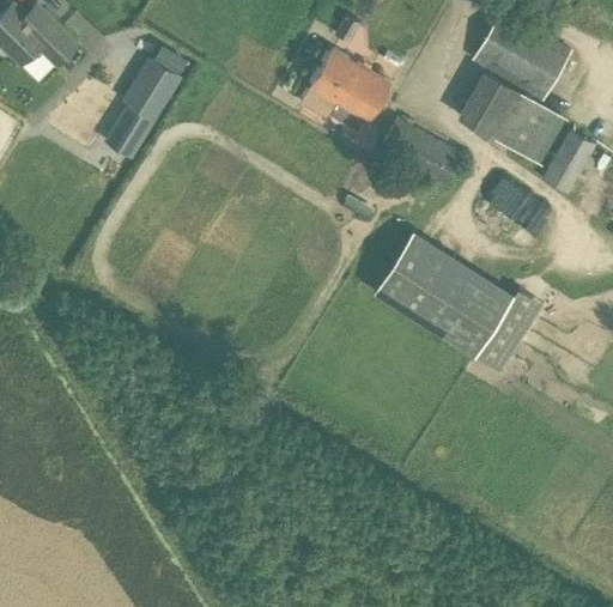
[(26,22),(12,7),(0,19),(0,56),(1,59),(7,59),(10,56),(20,67),(30,58),(34,60),(38,60),(46,53),(59,66),(56,67),(58,68),(77,48),(41,13),(32,22),(26,22)]
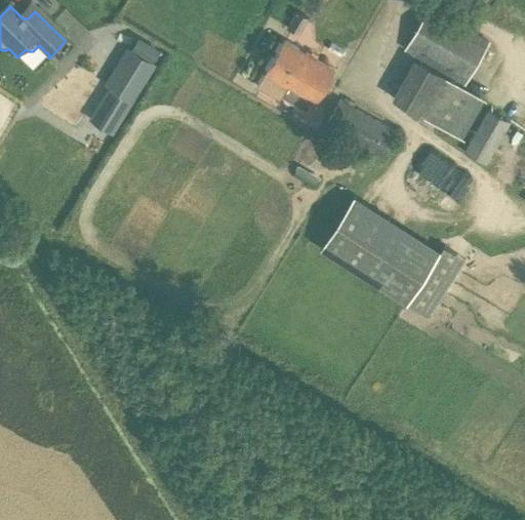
[(461,88),(487,44),(430,11),(404,55),(461,88)]
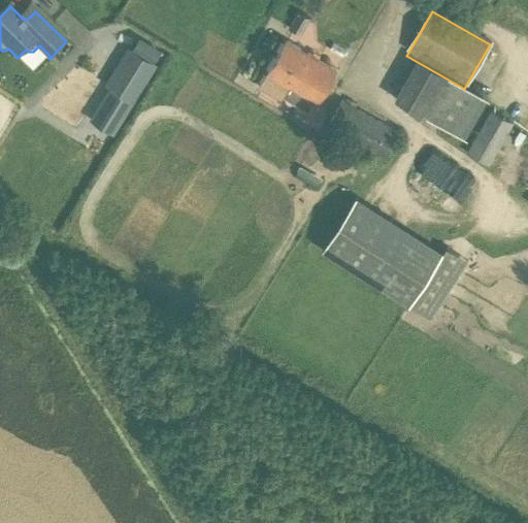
[(300,38),(307,26),(310,22),(298,14),(289,31),(300,38)]
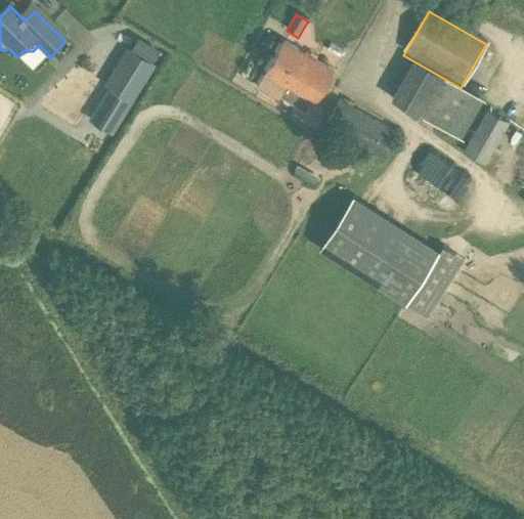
[(314,104),(333,73),(284,44),(265,76),(266,77),(259,89),(277,100),(286,87),(314,104)]
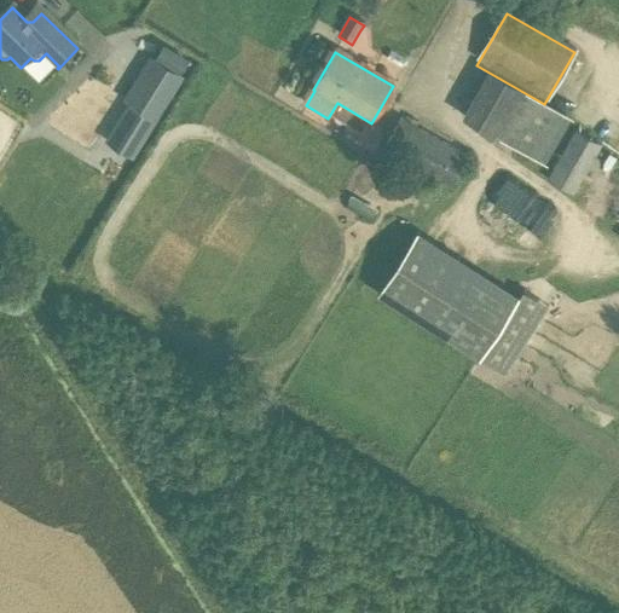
[(129,110),(108,146),(133,162),(156,126),(183,81),(150,61),(122,105),(129,110)]
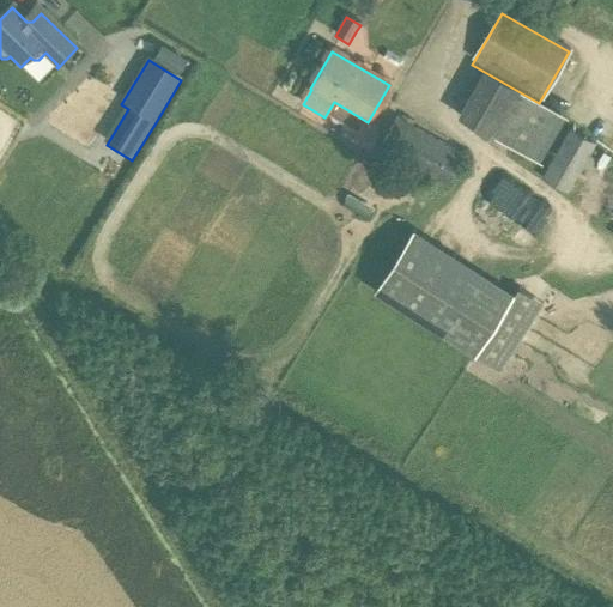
[(540,167),(565,122),(489,77),(462,121),(493,140),(540,167)]
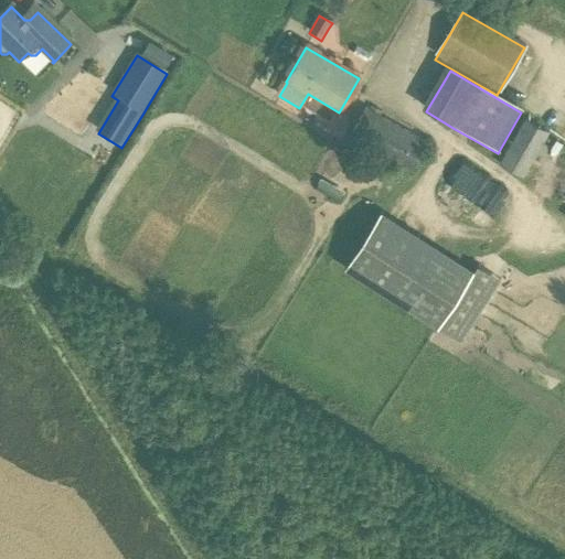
[(411,174),(426,147),(365,113),(350,139),(411,174)]
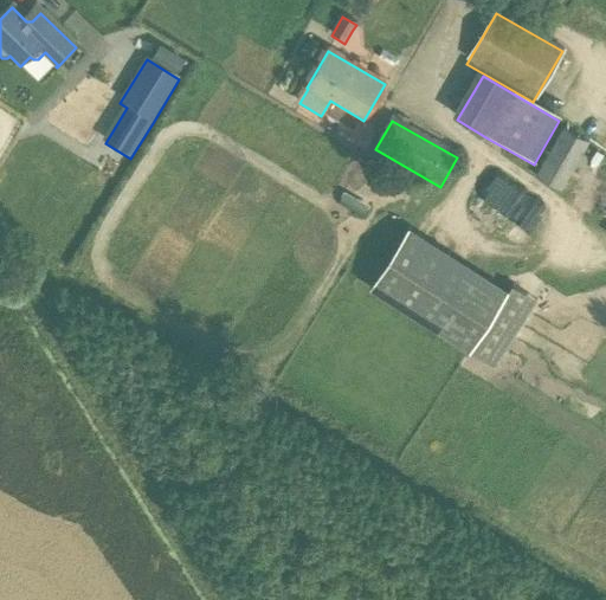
[(560,193),(587,144),(562,130),(535,180),(560,193)]
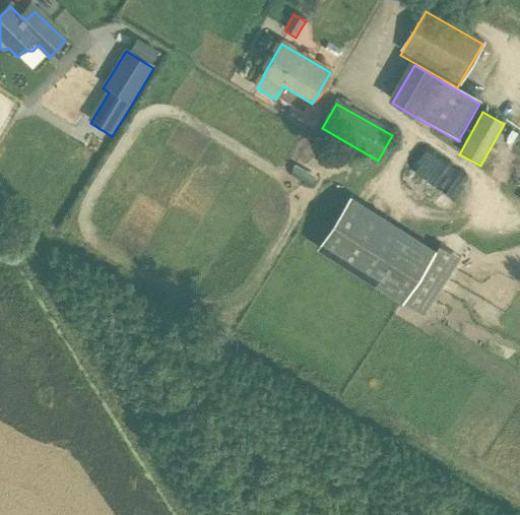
[(303,172),(297,182),(311,190),(317,180),(303,172)]
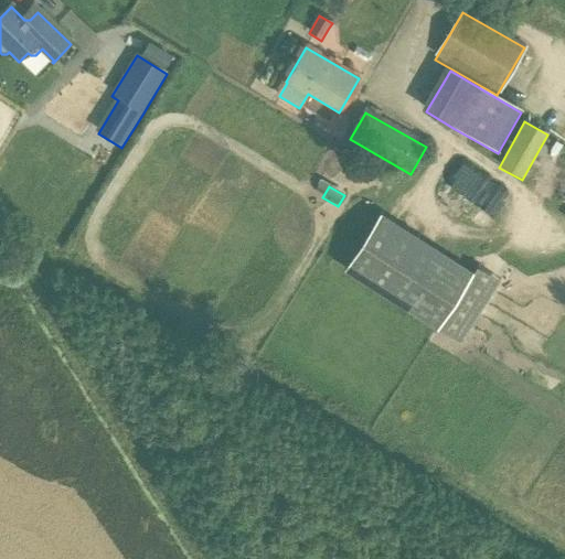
[(437,331),(475,275),(382,214),(345,271),(437,331)]
